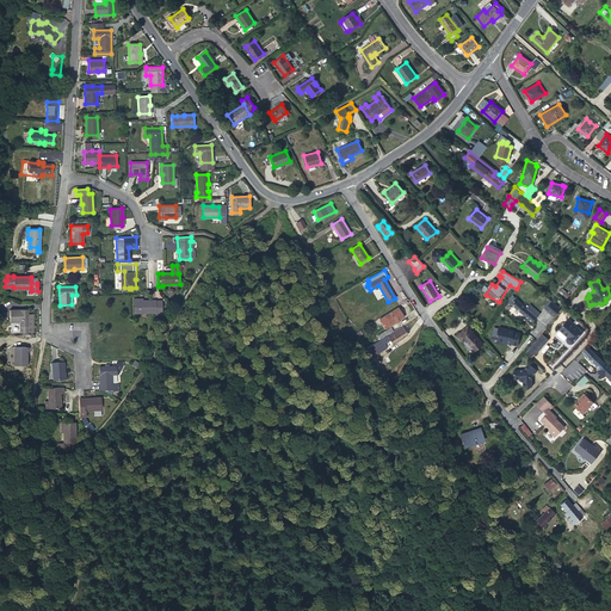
[(562,288),(559,291),(567,298),(571,296),(562,288)]
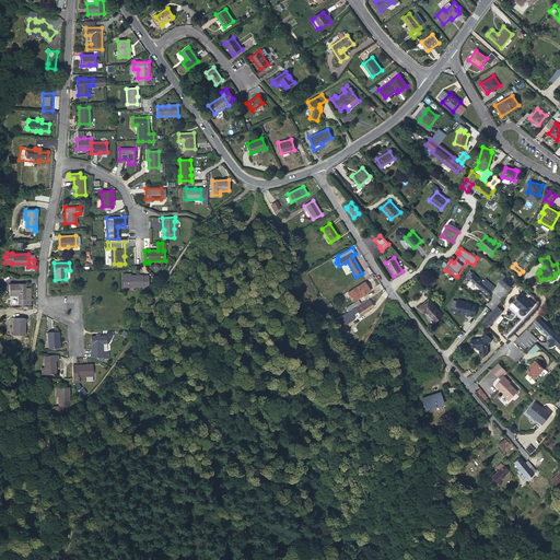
[(512,269),(509,271),(516,278),(518,276),(512,269)]
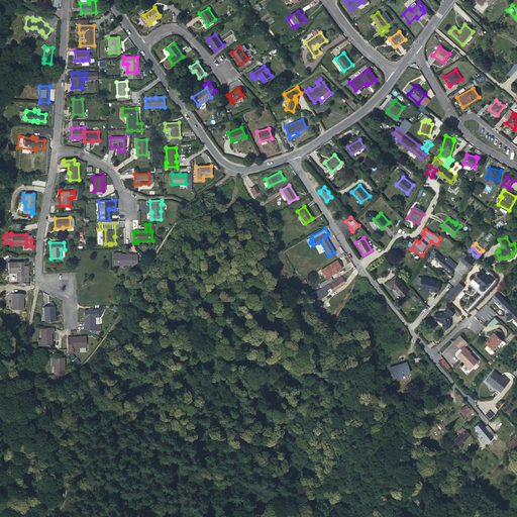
[(445,261),(433,249),(429,254),(450,273),(456,266),(448,257),(445,261)]
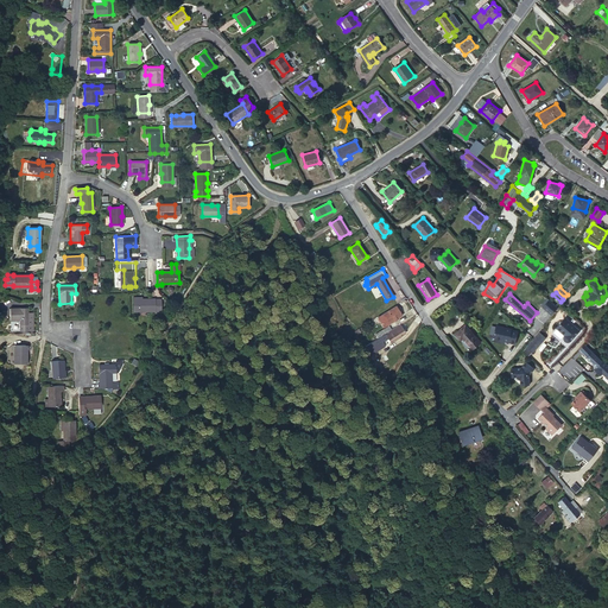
[(138,304),(138,310),(145,310),(145,311),(154,310),(154,314),(160,314),(160,299),(154,299),(154,298),(141,299),(133,299),(133,304),(138,304)]
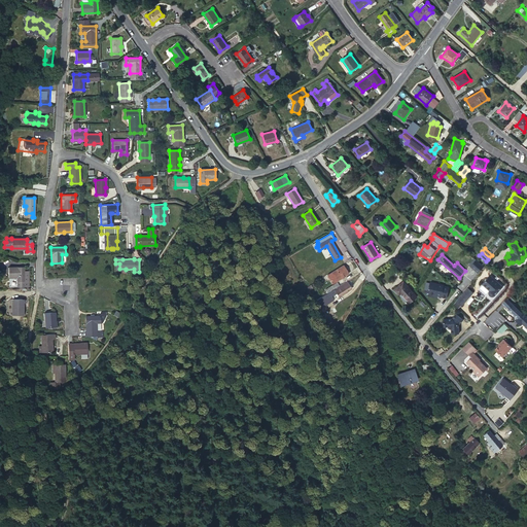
[(468,266),(479,275),(485,269),(475,259),(468,266)]
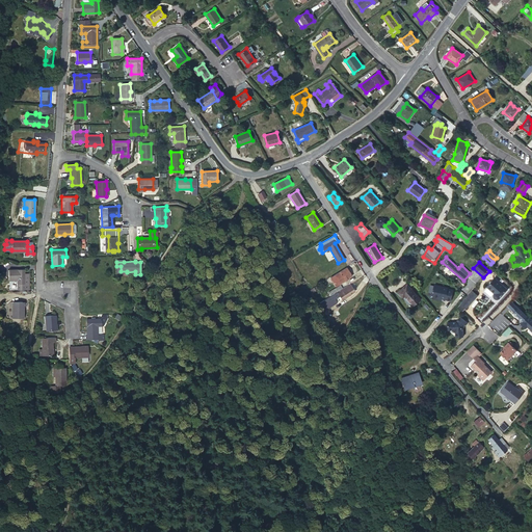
[(346,268),(334,275),(335,276),(330,280),(334,283),(331,284),(334,287),(337,285),(336,283),(339,281),(340,283),(351,275),(346,268)]
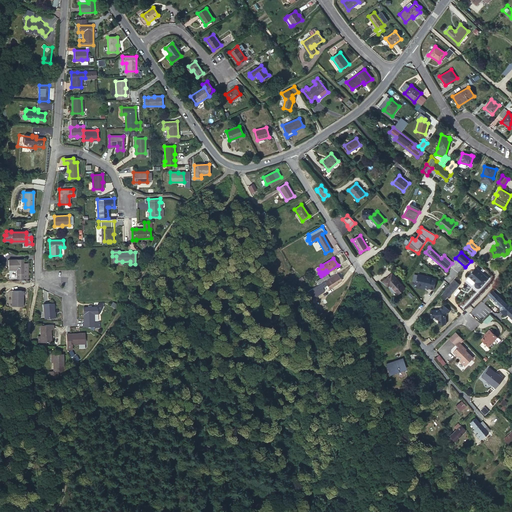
[(23,259),(8,259),(8,269),(17,269),(17,279),(28,278),(28,263),(23,264),(23,259)]
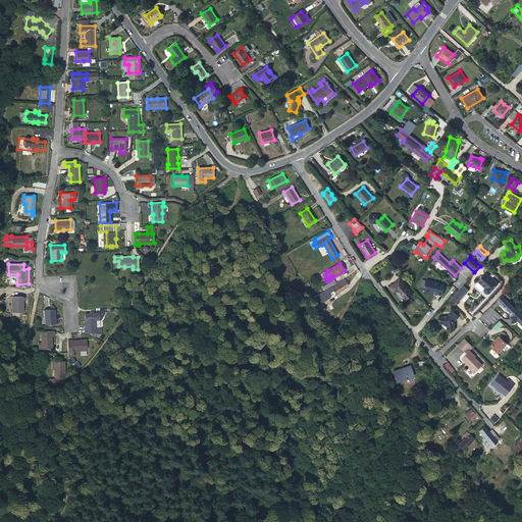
[(485,272),(477,280),(485,286),(484,288),(484,289),(484,290),(484,291),(485,292),(486,293),(488,293),(490,292),(490,291),(498,282),(485,272)]
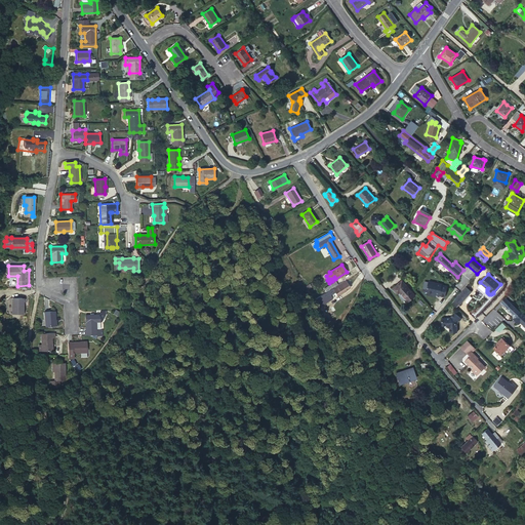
[(350,287),(345,280),(337,285),(326,292),(318,297),(315,299),(319,307),(332,298),(330,294),(334,291),(337,295),(350,287)]
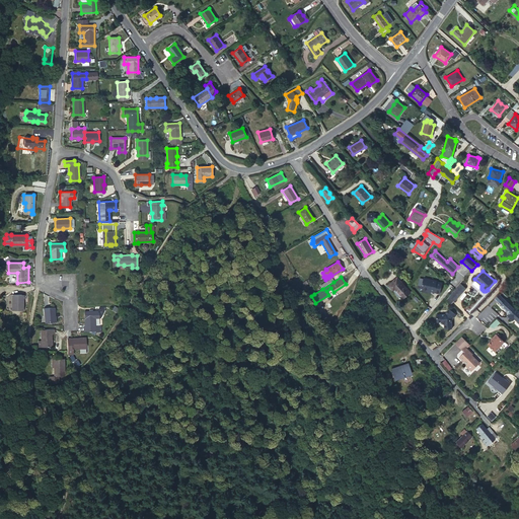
[(397,277),(388,285),(393,290),(394,288),(402,298),(410,292),(397,277)]
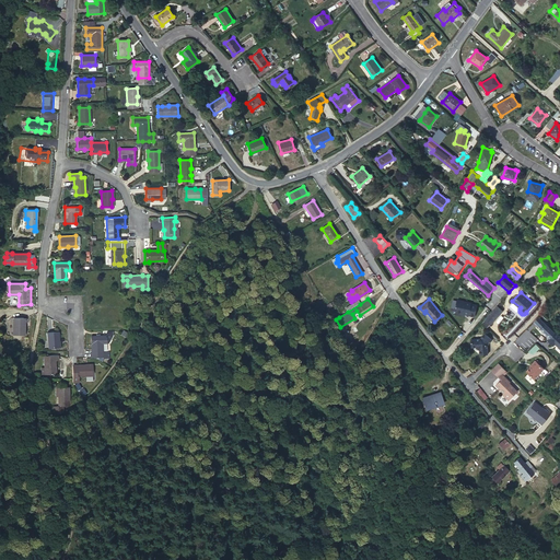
[(348,312),(360,304),(358,300),(346,307),(348,312)]
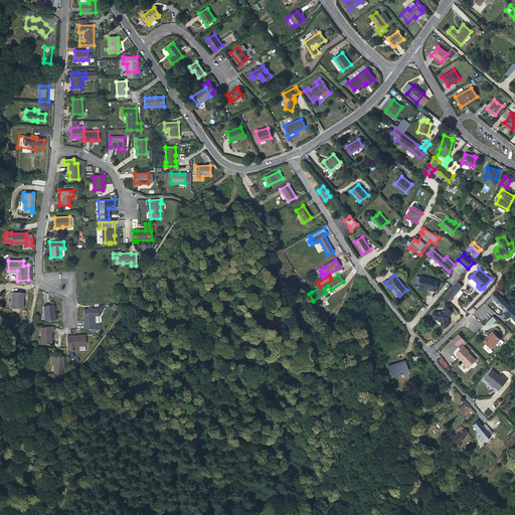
[(433,279),(419,276),(417,285),(419,286),(425,288),(425,290),(430,291),(430,290),(436,291),(438,281),(433,280),(433,279)]
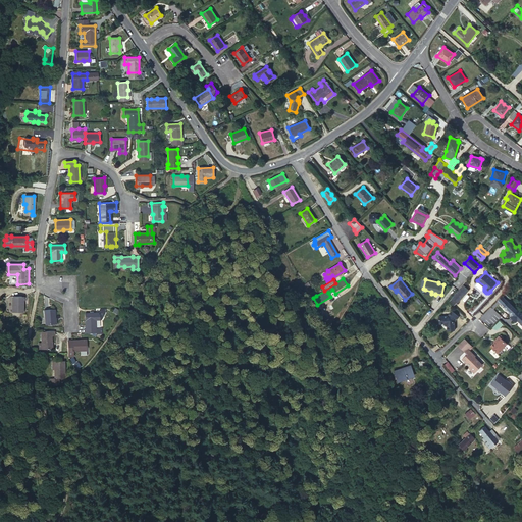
[(304,285),(312,298),(313,298),(316,296),(308,282),(304,285)]
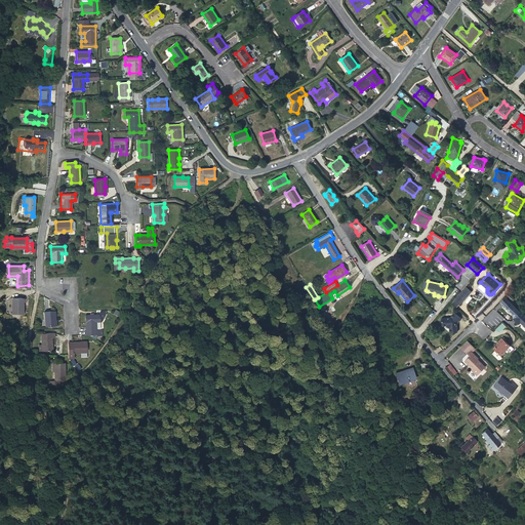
[(466,287),(454,299),(459,305),(471,291),(466,287)]
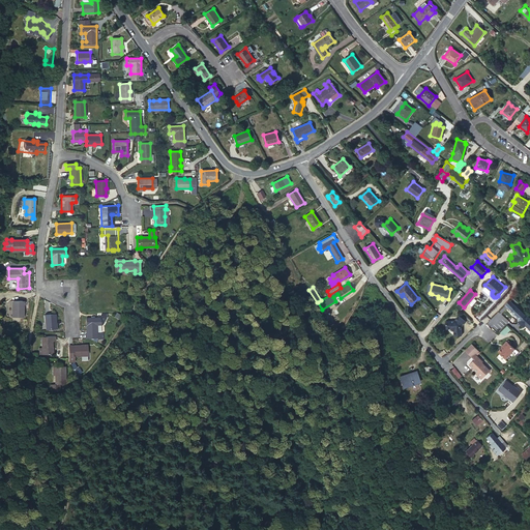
[(504,304),(520,320),(525,325),(529,329),(529,320),(516,306),(508,300),(504,304)]
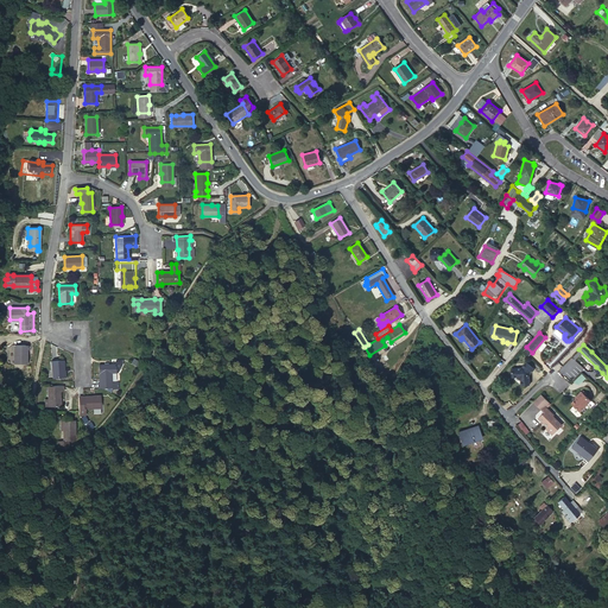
[(14,346),(14,363),(25,362),(25,346),(14,346)]
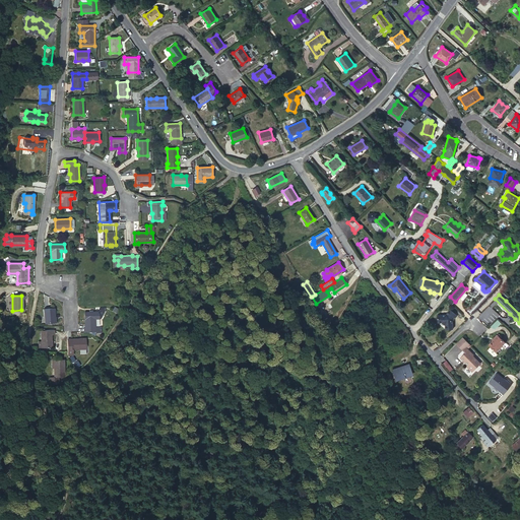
[(446,322),(446,323),(446,327),(453,327),(453,319),(457,314),(451,308),(446,313),(438,313),(438,320),(443,320),(444,320),(446,322)]
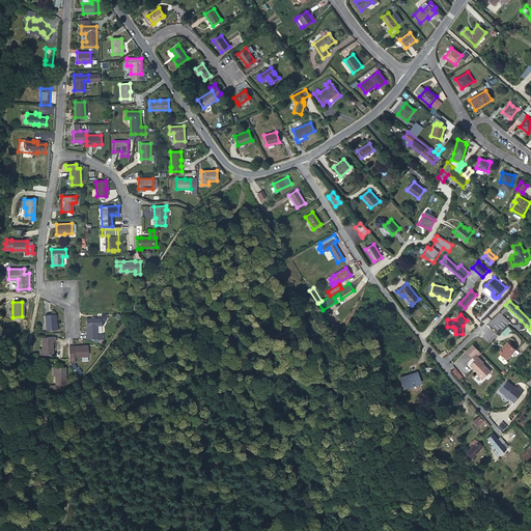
[(45,315),(46,331),(56,330),(55,324),(56,324),(55,315),(45,315)]
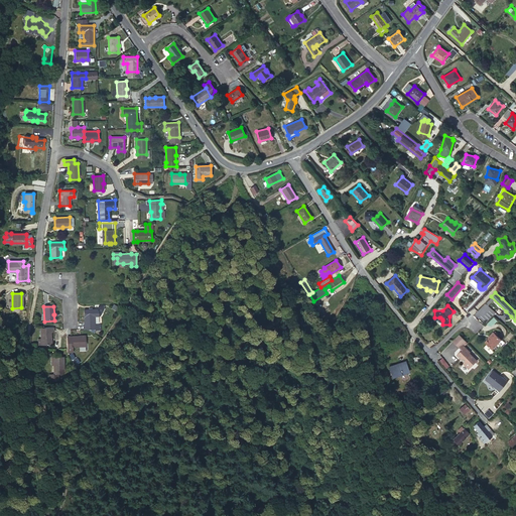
[(83,325),(83,330),(89,330),(95,330),(94,324),(94,316),(99,316),(98,309),(84,309),(84,325),(83,325)]
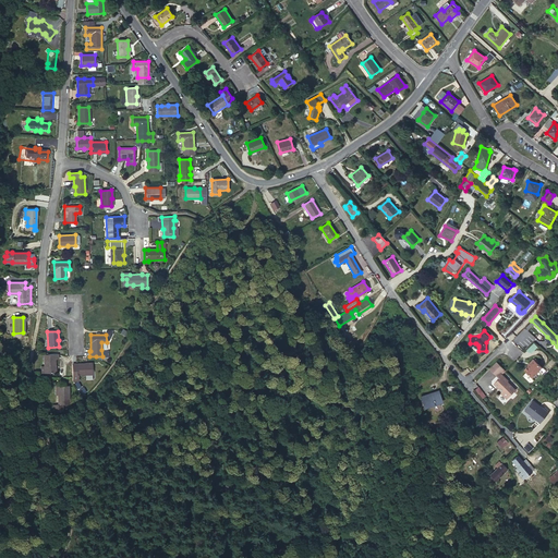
[(55,359),(53,354),(44,354),(45,359),(44,359),(45,373),(55,373),(55,365),(56,365),(55,359)]
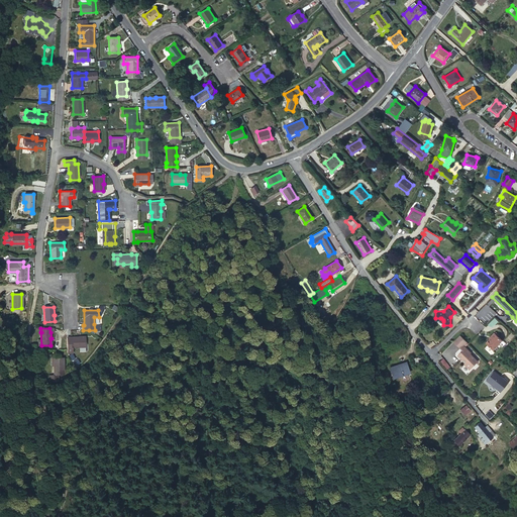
[(493,334),(493,333),(490,337),(485,343),(492,350),(502,340),(500,337),(499,339),(493,334)]
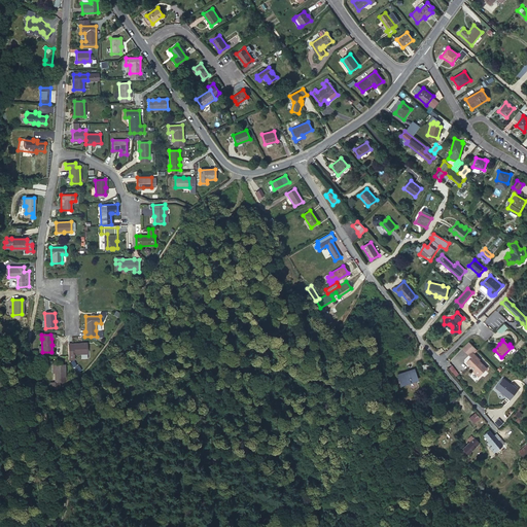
[(481,359),(472,351),(476,348),(469,341),(462,347),(469,354),(471,356),(466,361),(473,370),(473,372),(478,375),(480,375),(487,367),(480,359),(481,359)]
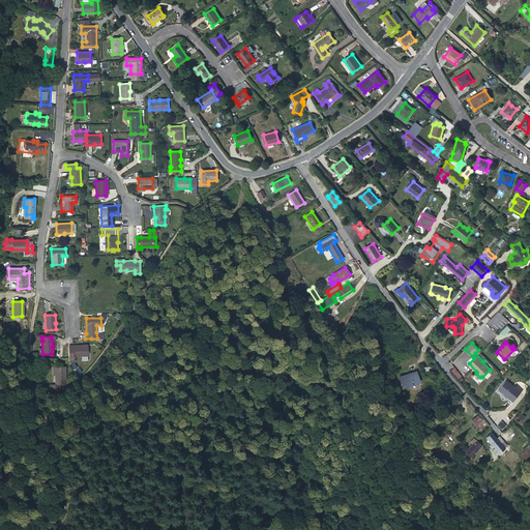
[(81,346),(72,346),(72,356),(88,355),(87,346),(81,346)]
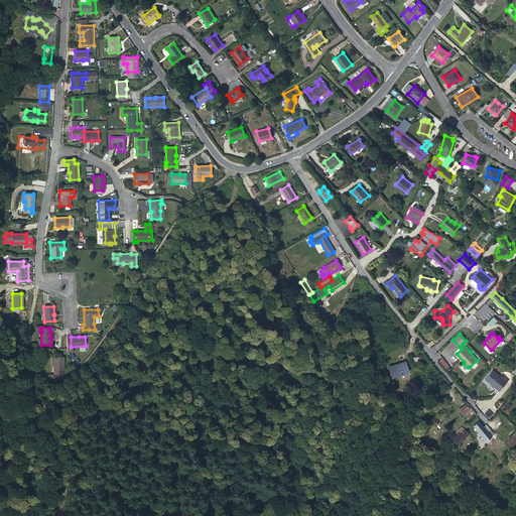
[(454,343),(442,354),(445,358),(457,346),(454,343)]
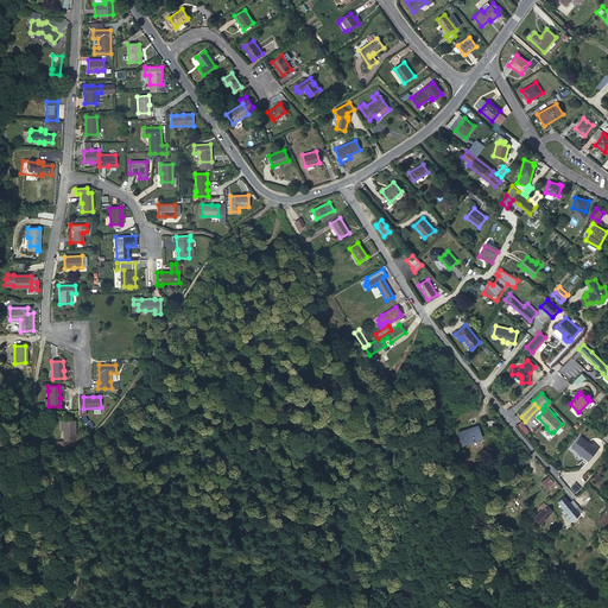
[(64,430),(63,430),(63,441),(57,441),(58,449),(68,448),(68,439),(75,439),(75,420),(68,420),(67,419),(64,419),(65,420),(63,420),(64,430)]
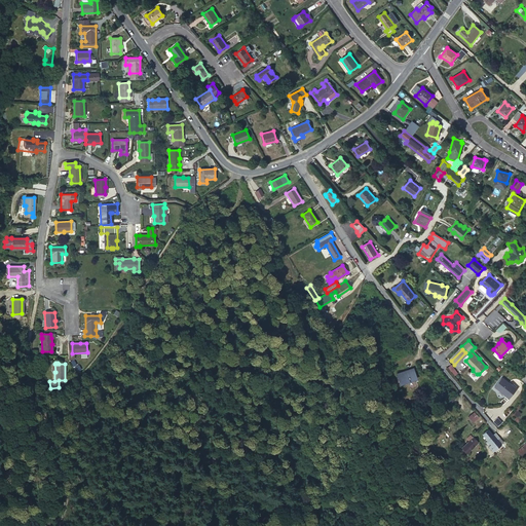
[(452,365),(448,368),(455,376),(458,374),(452,365)]
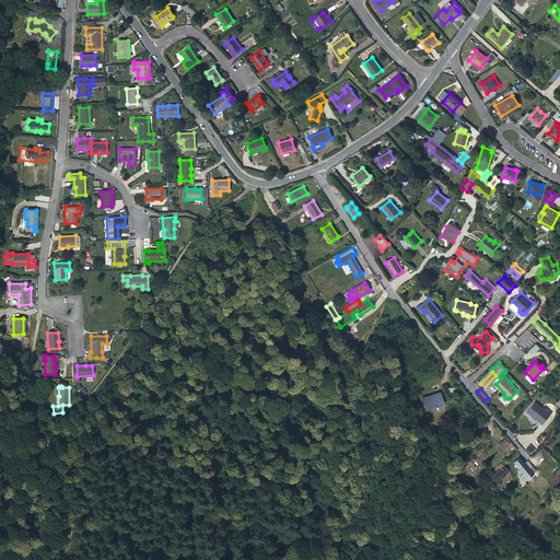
[(439,393),(422,397),(426,408),(442,403),(439,393)]
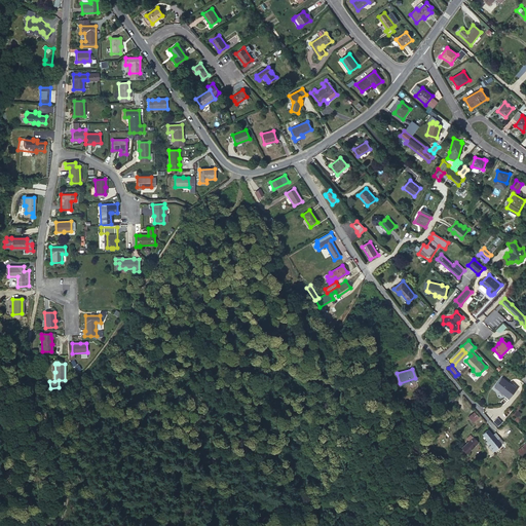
[(501,377),(494,386),(509,398),(516,388),(501,377)]
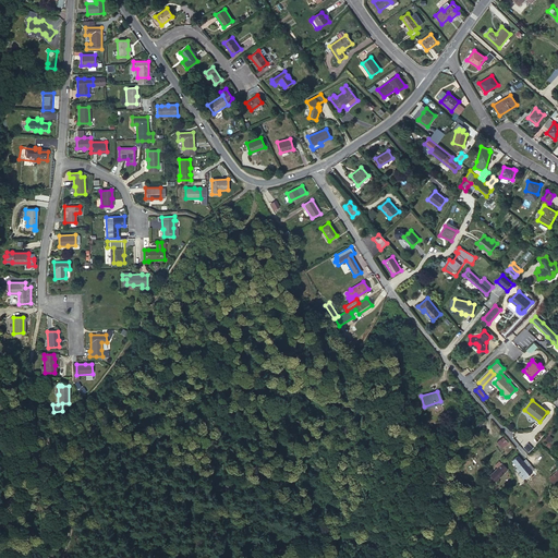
[(502,437),(496,441),(500,447),(507,443),(502,437)]
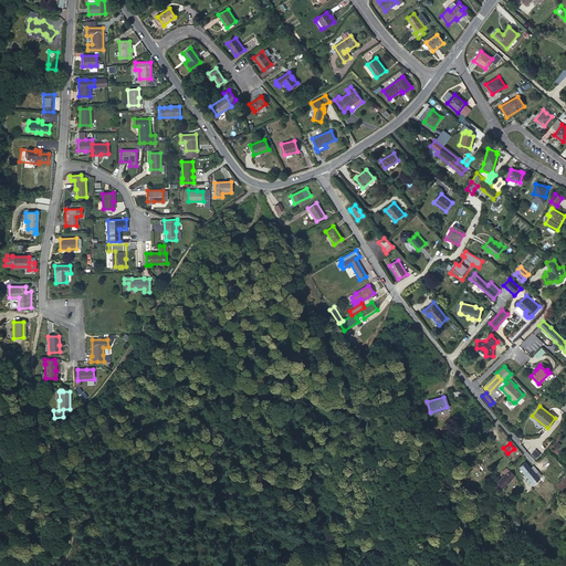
[(531,454),(536,460),(541,454),(535,450),(531,454)]
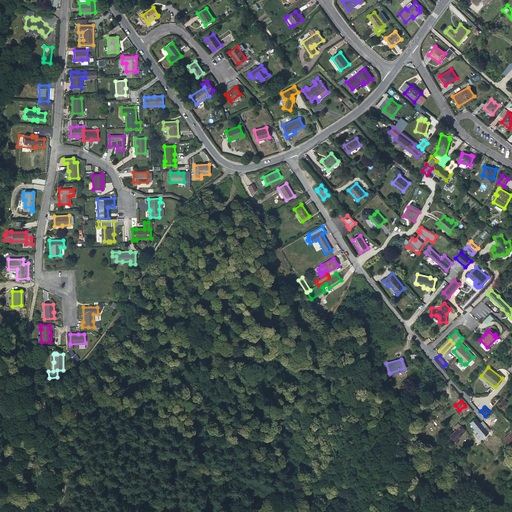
[(489,430),(484,424),(482,421),(480,422),(479,423),(474,418),(469,422),(474,428),(471,430),(479,439),(489,430)]
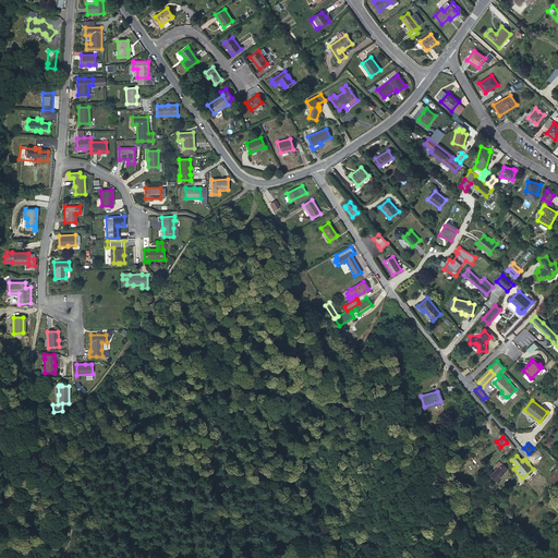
[(486,477),(488,481),(492,481),(493,480),(494,481),(506,469),(500,463),(497,468),(486,477)]
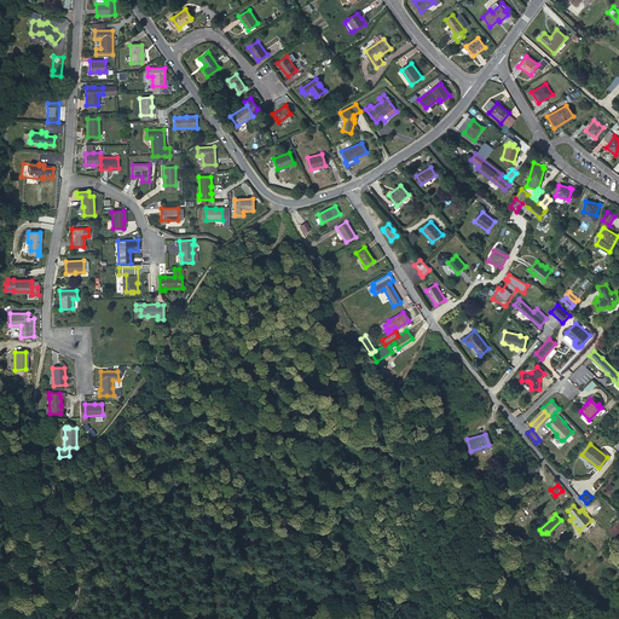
All buildings are outlined.
